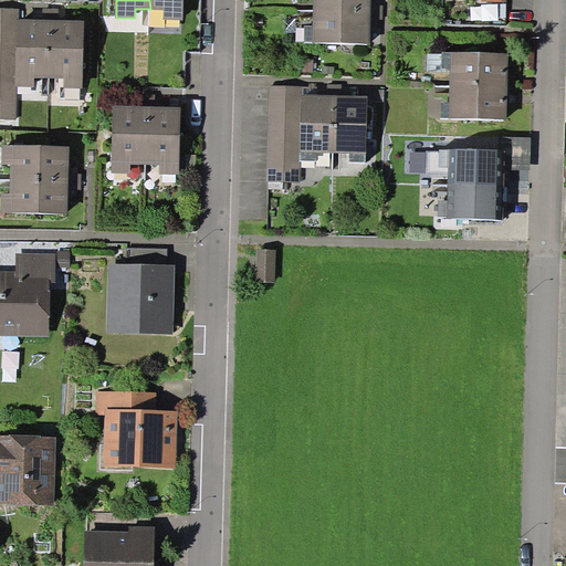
[(149,0),(150,9),(164,10),(164,19),(184,20),(184,0),(149,0)]
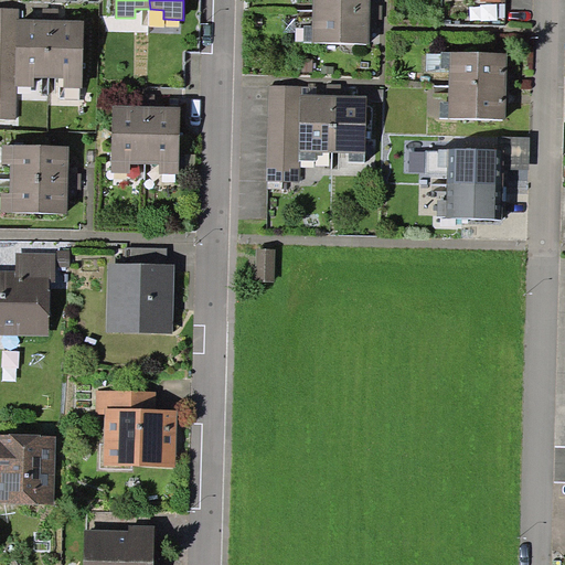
[(312,0),(313,9),(371,10),(370,0),(312,0)]
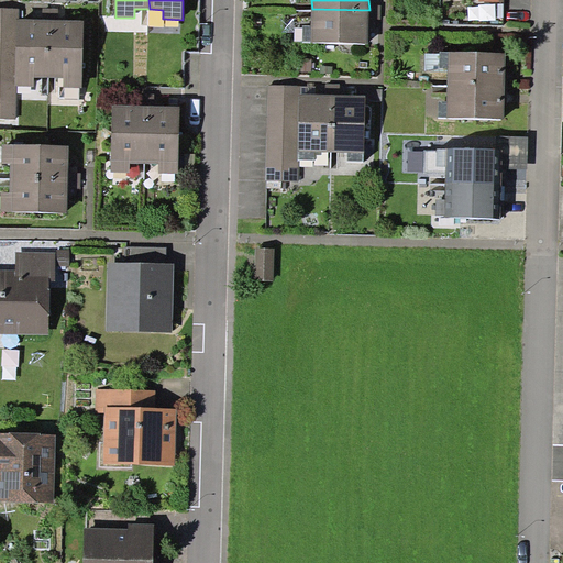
[(17,19),(20,19),(20,9),(0,8),(0,119),(17,119),(18,86),(14,86),(17,19)]
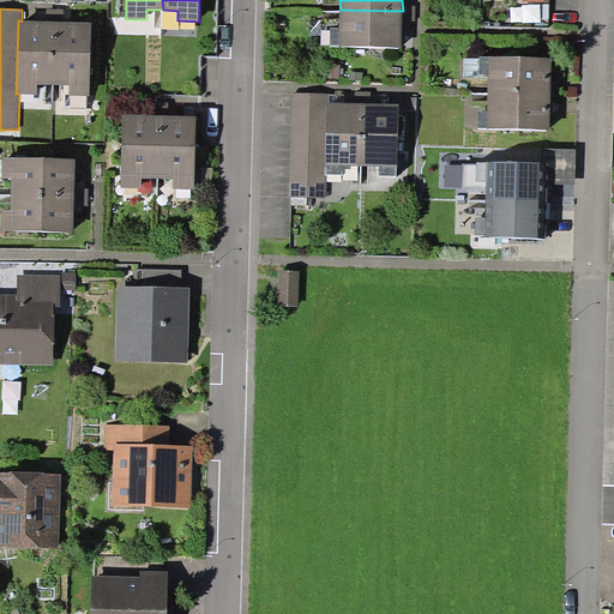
[(403,11),(341,10),(339,28),(331,26),(330,46),(402,47),(403,11)]
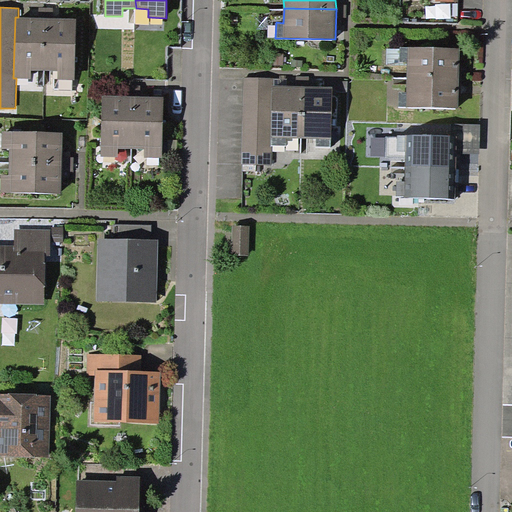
[(18,17),(15,17),(13,78),(16,78),(31,79),(32,69),(45,70),(46,18),(38,17),(18,17)]
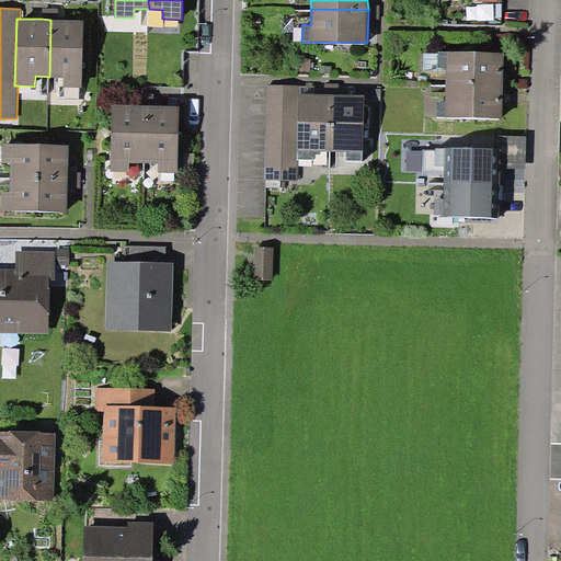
[(58,20),(50,20),(49,77),(63,77),(63,87),(82,87),(84,20),(58,20)]
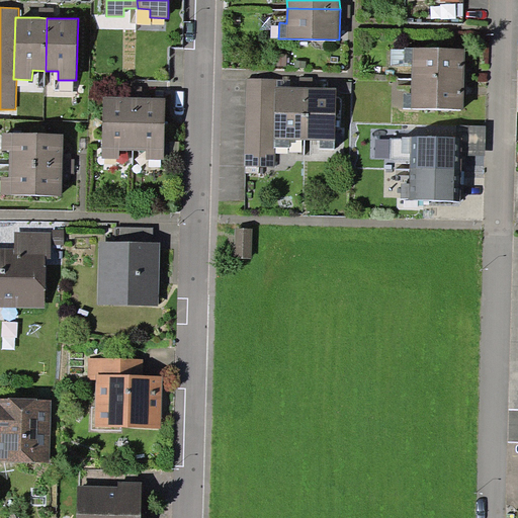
[(406,48),(405,63),(412,64),(412,79),(464,80),(465,49),(406,48)]
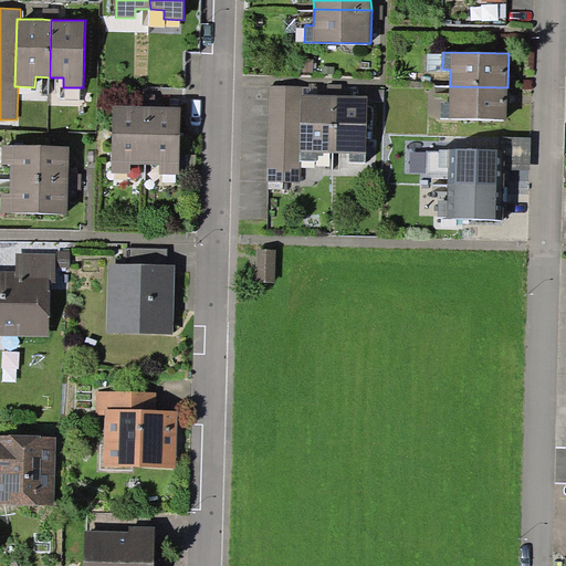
[(300,94),(303,94),(303,86),(270,85),(268,181),(301,182),(301,161),(299,161),(300,94)]
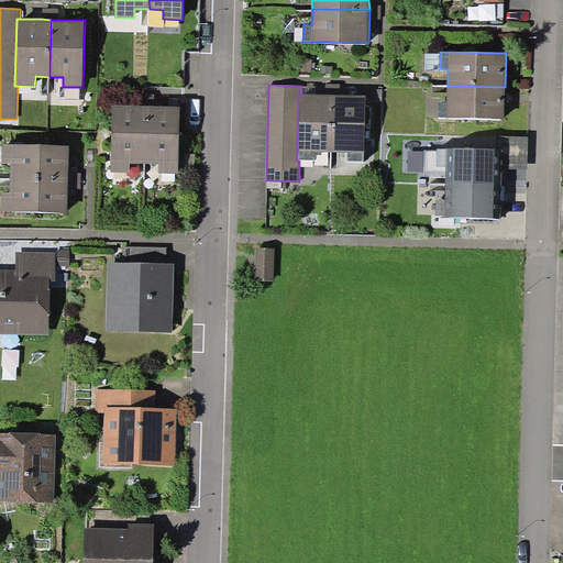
[(326,85),(326,94),(332,95),(340,95),(340,85),(326,85)]
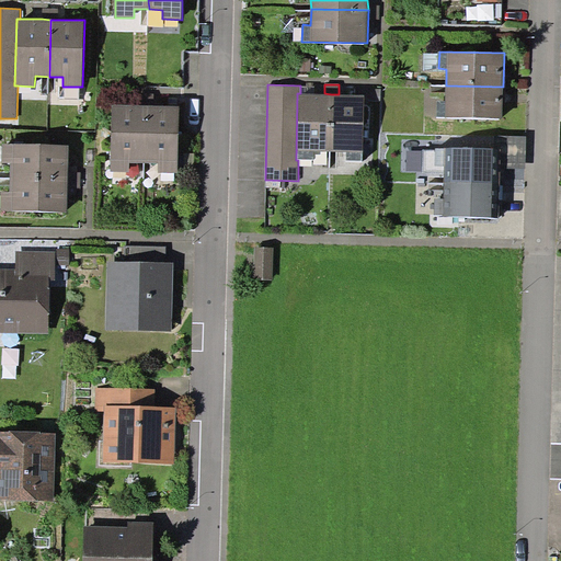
[(503,87),(446,86),(445,101),(437,101),(437,116),(502,118),(503,87)]
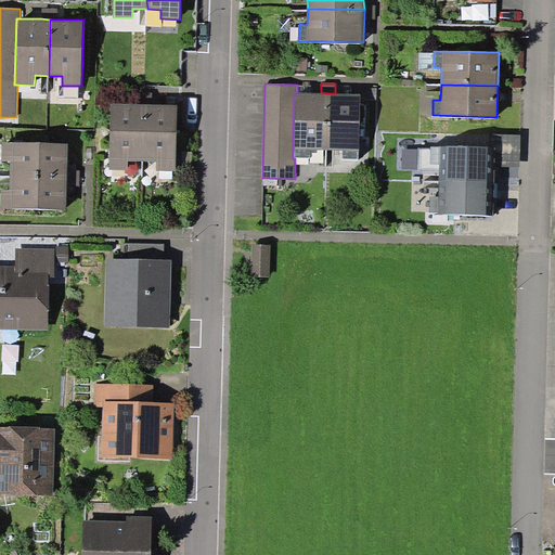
[(143,104),(151,104),(151,91),(137,91),(137,104),(143,104)]
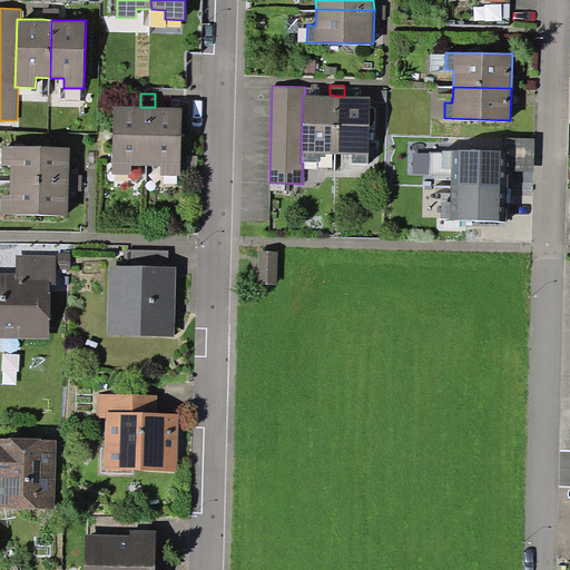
[(305,95),(302,95),(301,163),(303,163),(320,161),(320,153),(335,154),(336,96),(330,95),(305,95)]
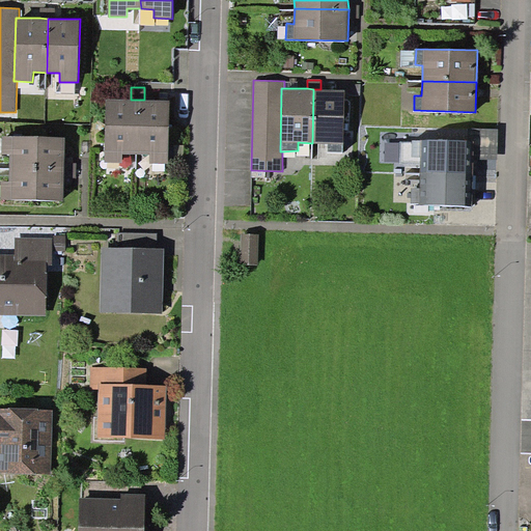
[(320,89),(313,89),(312,143),(328,143),(328,152),(344,152),(345,89),(320,89)]
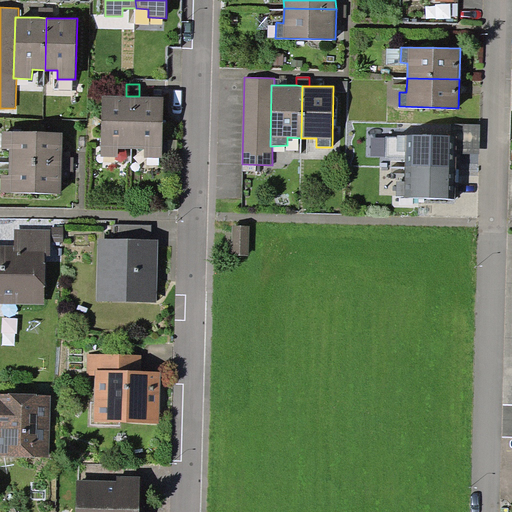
[(118,148),(131,148),(132,96),(126,96),(102,95),(101,156),(118,156),(118,148)]
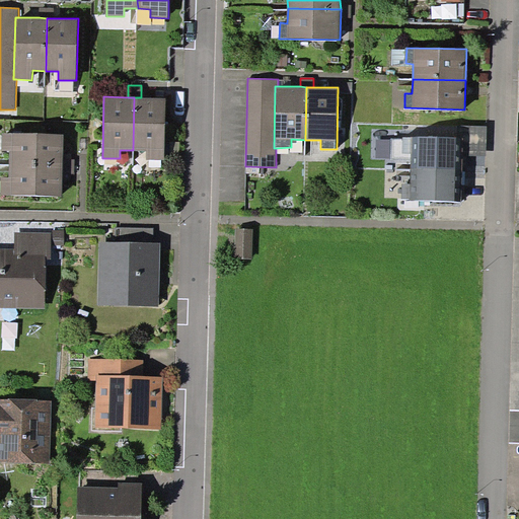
[(141,97),(134,97),(133,150),(146,151),(146,159),(164,160),(165,97),(141,97)]
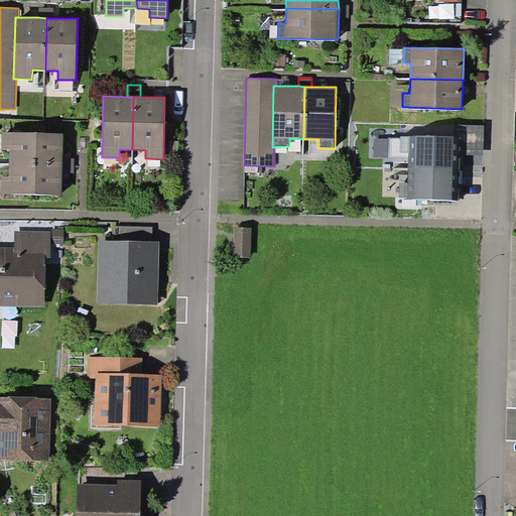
[(458,125),(457,137),(461,137),(461,154),(483,155),(484,125),(458,125)]
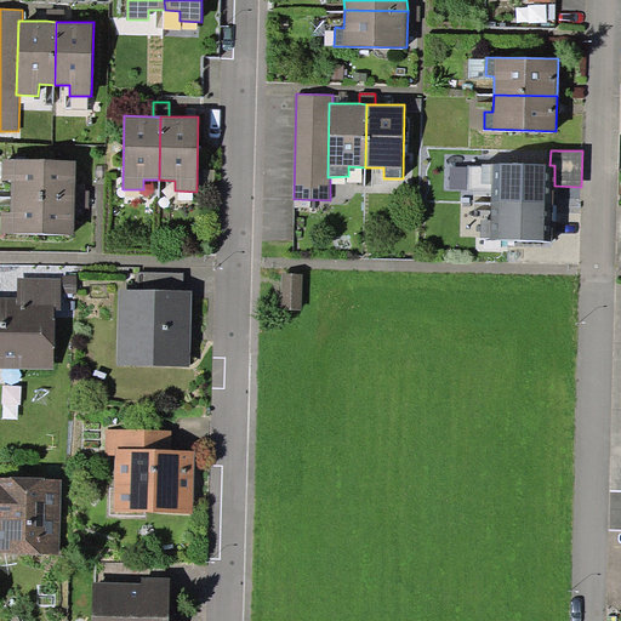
[(12,181),(11,197),(75,198),(75,191),(77,161),(4,159),(3,181),(12,181)]
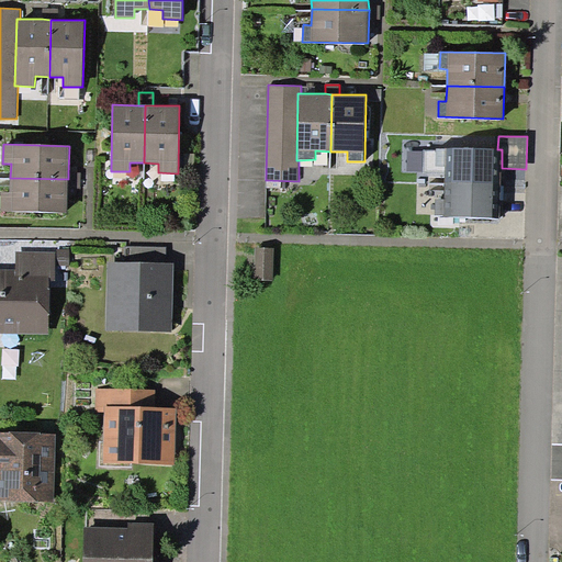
[(446,167),(445,183),(501,184),(502,168),(502,149),(497,149),(437,148),(436,166),(446,167)]
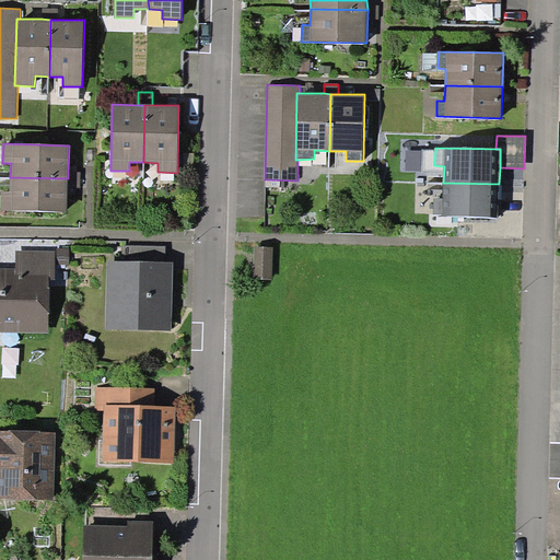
[(421,151),(406,150),(406,171),(421,171),(421,151)]
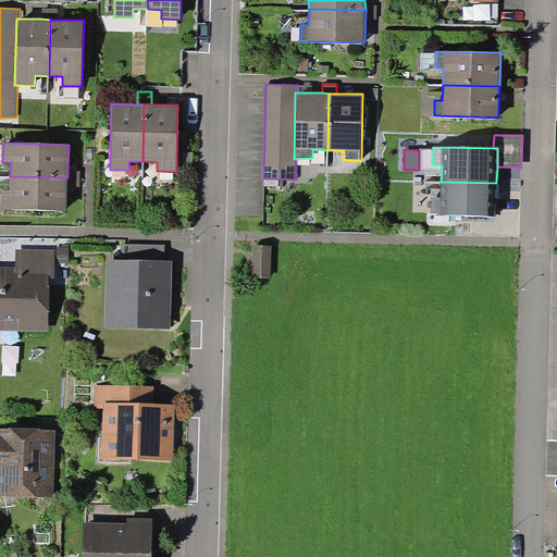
[(81,171),(67,171),(67,177),(67,186),(81,186),(81,171)]
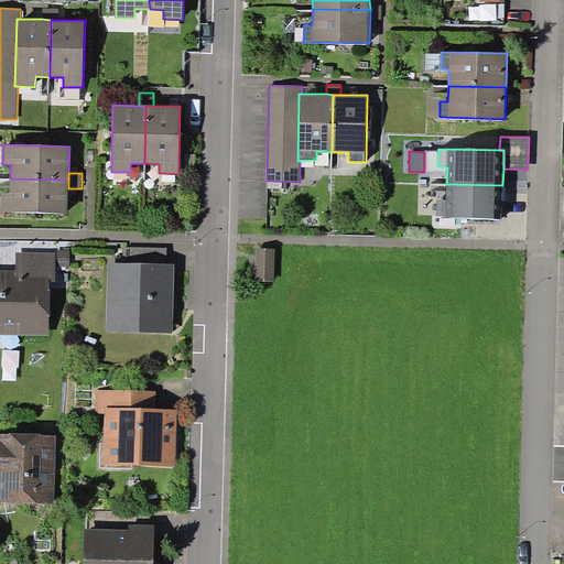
[(68,180),(10,179),(10,193),(1,193),(0,212),(68,213),(68,188),(68,180)]
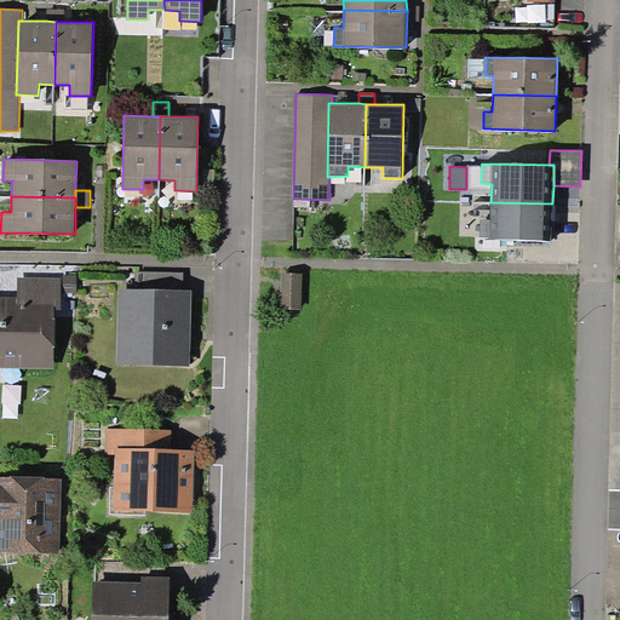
[(551,240),(552,204),(491,202),(491,220),(480,219),(480,239),(551,240)]
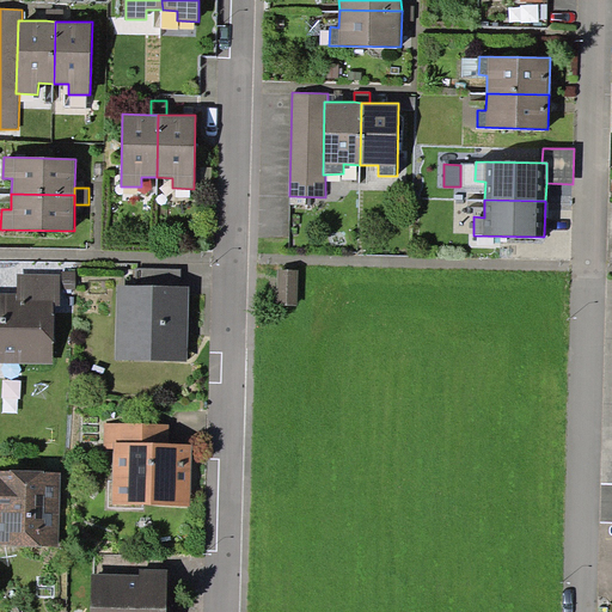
[(139,269),(138,286),(181,287),(181,270),(139,269)]
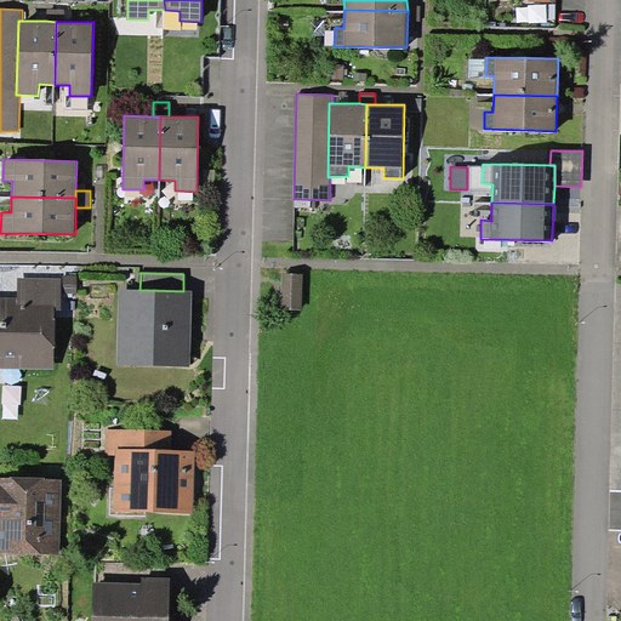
[(281,273),(280,309),(302,309),(303,274),(281,273)]
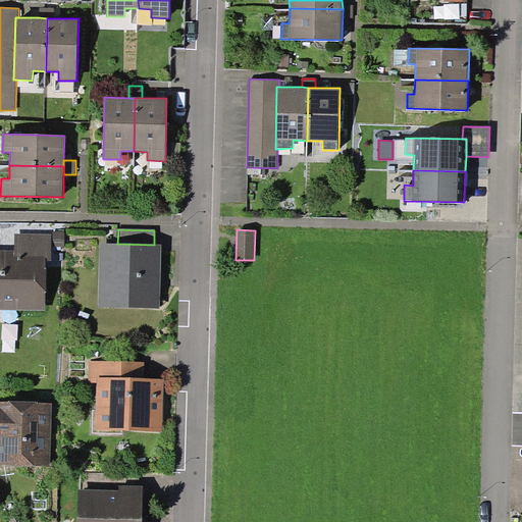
[(52,233),(51,246),(64,246),(64,231),(52,231),(52,233)]
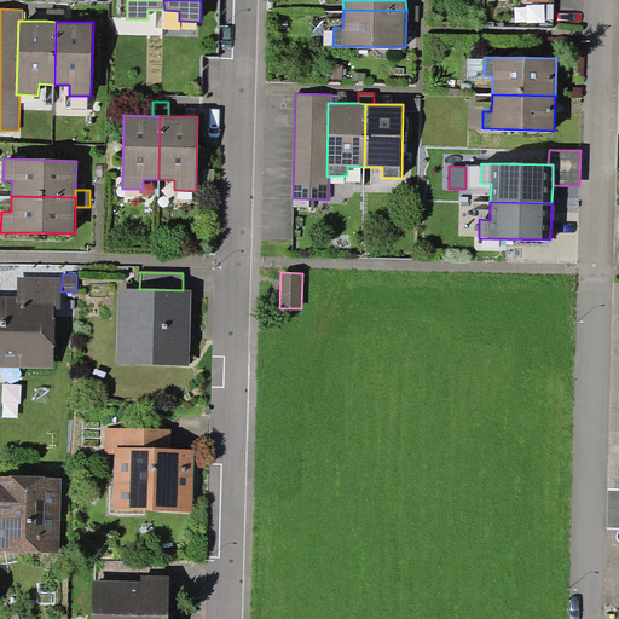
[(61,291),(62,277),(17,277),(17,296),(0,295),(0,366),(53,368),(55,310),(61,310),(61,291)]
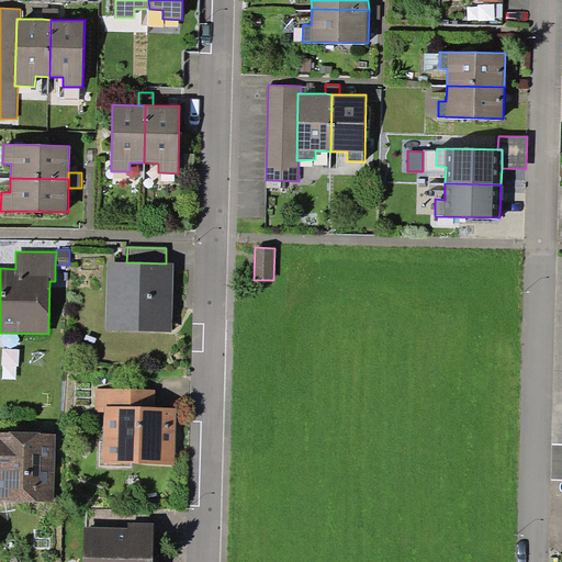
[(172,332),(173,263),(166,263),(126,262),(108,262),(107,330),(172,332)]
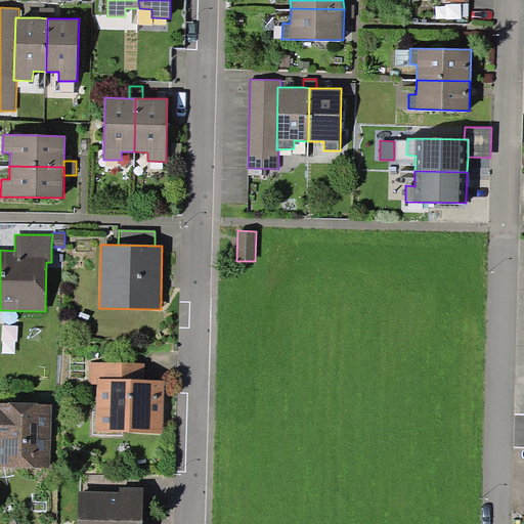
[(97,378),(145,379),(145,363),(90,362),(89,384),(97,384),(97,378)]
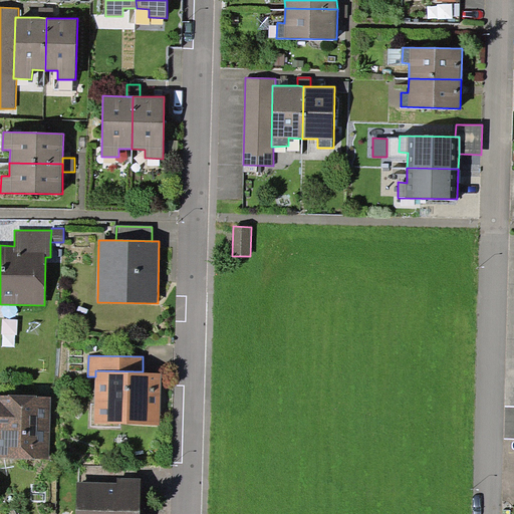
[(160,426),(162,372),(143,371),(95,370),(95,376),(93,424),(160,426)]
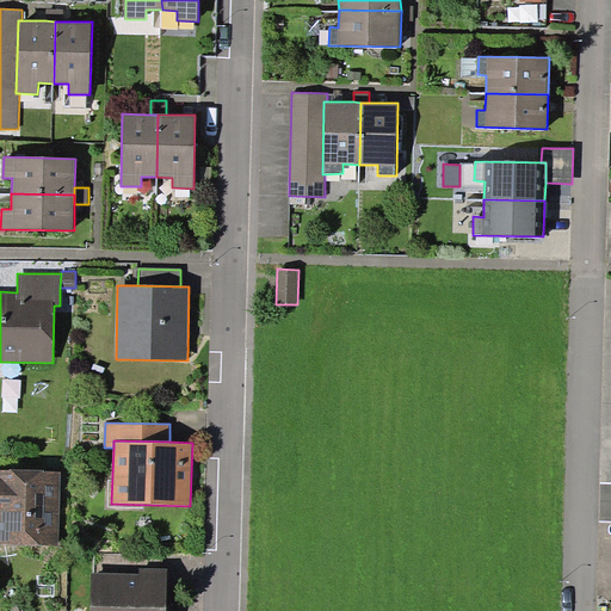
[(0,544),(60,545),(61,471),(0,469),(0,544)]
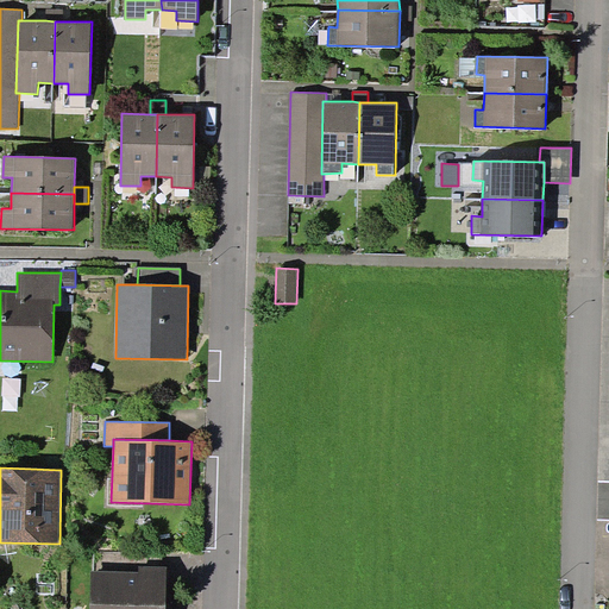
[(165,608),(167,567),(139,566),(139,572),(90,571),(89,608),(165,608)]
